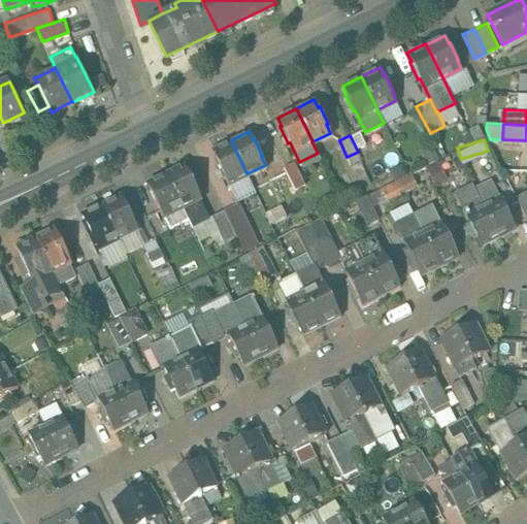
[(231,140),(211,150),(216,158),(215,159),(223,175),(224,174),(228,183),(246,173),(231,140)]
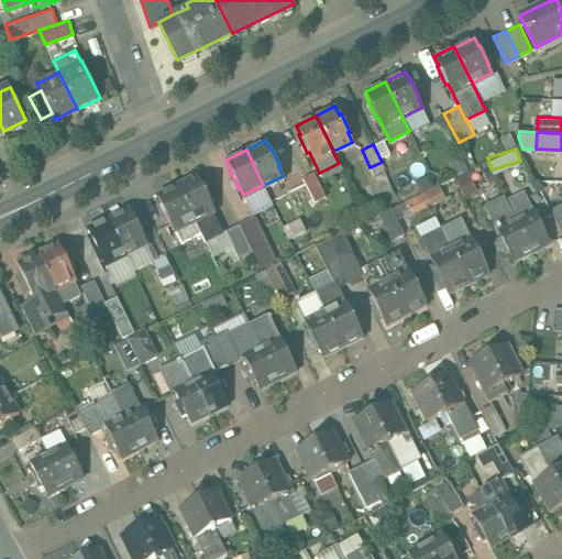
[(312,170),(301,176),(313,199),(324,194),(312,170)]
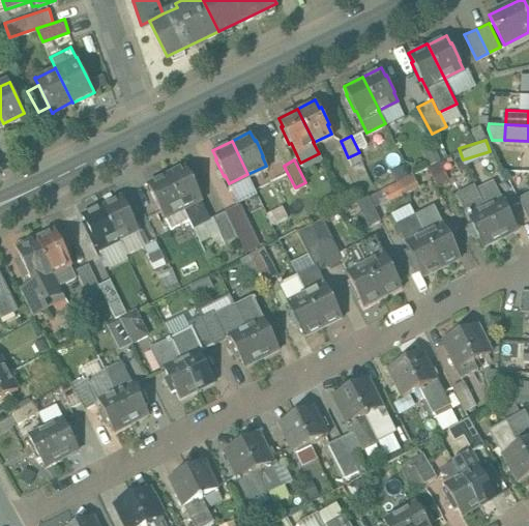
[(184,164),(167,173),(182,207),(193,226),(207,218),(198,200),(202,198),(197,188),(199,188),(190,172),(188,172),(184,164)]
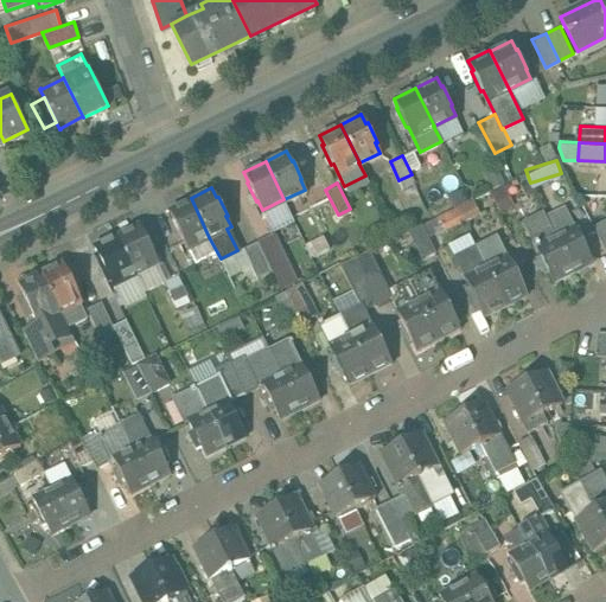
[(472,197),(455,205),(461,218),(479,210),(472,197)]
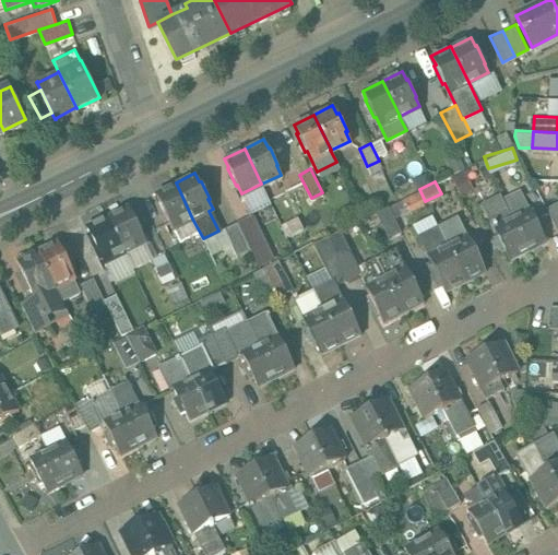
[(176,182),(156,192),(161,201),(158,202),(167,220),(169,219),(174,227),(192,219),(176,182)]
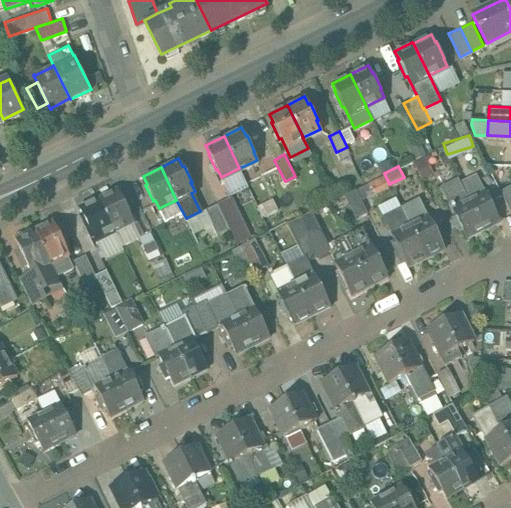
[(384,173),(369,180),(374,191),(389,184),(384,173)]
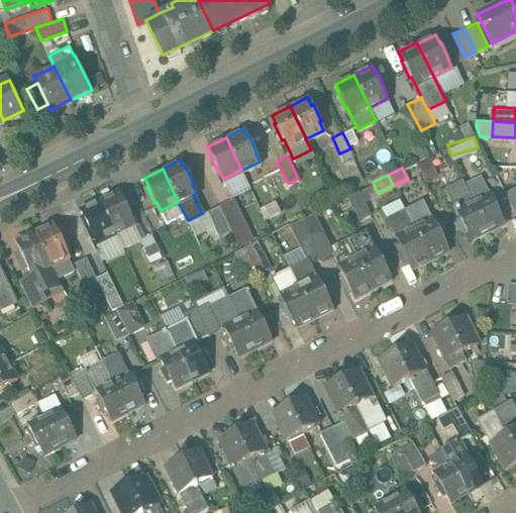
[(465,183),(474,200),(473,201),(488,229),(504,221),(500,213),(504,211),(498,199),(494,201),(481,175),(465,183)]
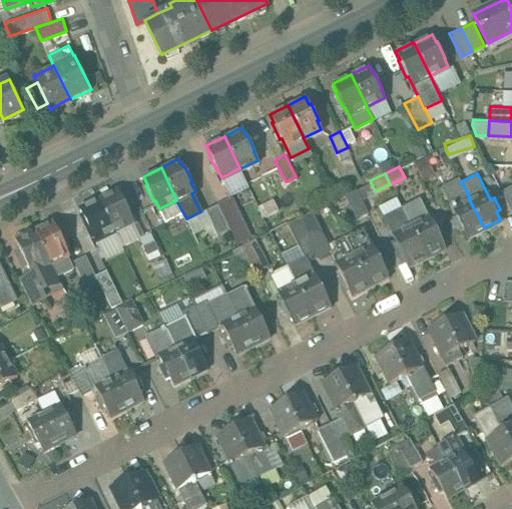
[(470,198),(461,181),(459,177),(441,186),(451,205),(452,204),(457,215),(453,216),(460,229),(463,227),(467,236),(484,227),(469,199),(470,198)]
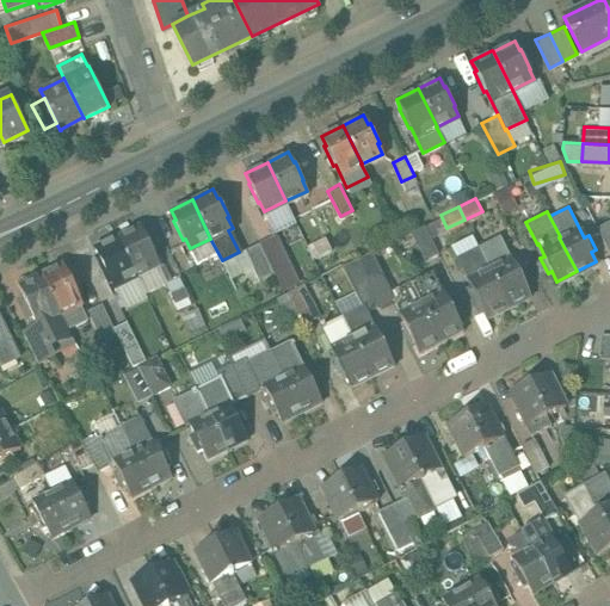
[(407,215),(390,223),(395,233),(412,226),(407,215)]
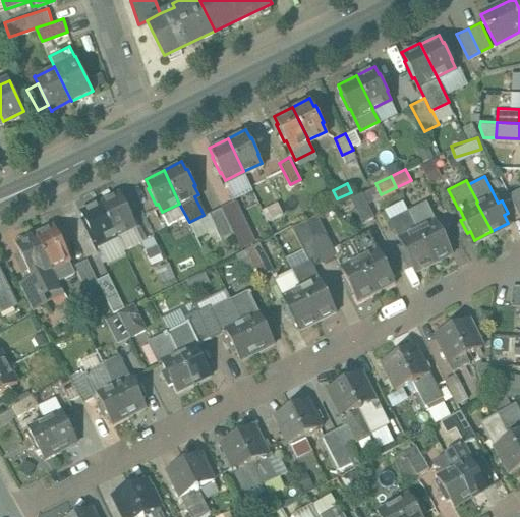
[(519,186),(509,192),(519,215),(519,186)]
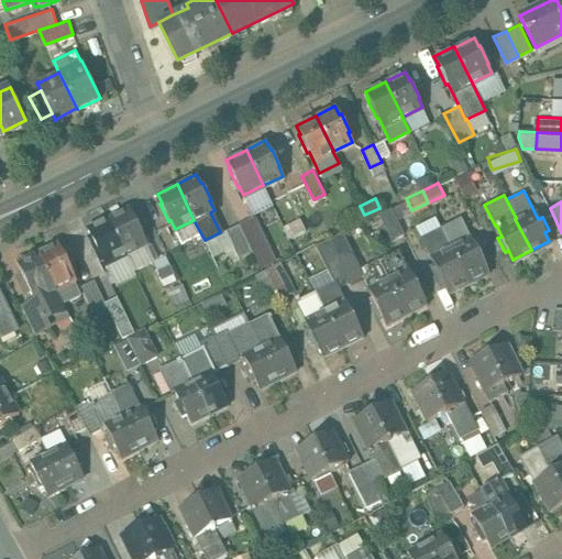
[(360,206),(341,215),(346,226),(365,217),(364,215),(360,206)]
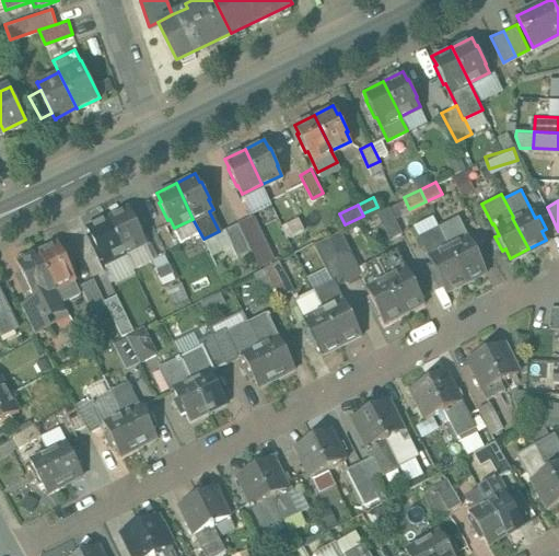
[(388,205),(376,210),(388,236),(402,230),(388,205)]
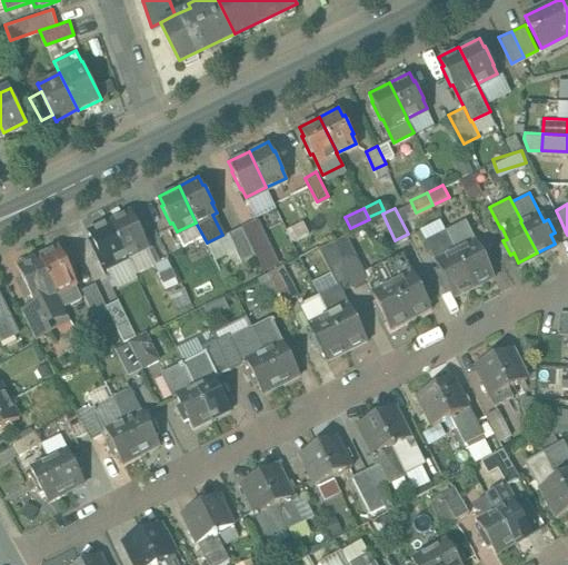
[(128,211),(108,220),(126,257),(146,247),(142,238),(143,237),(135,219),(133,220),(128,211)]
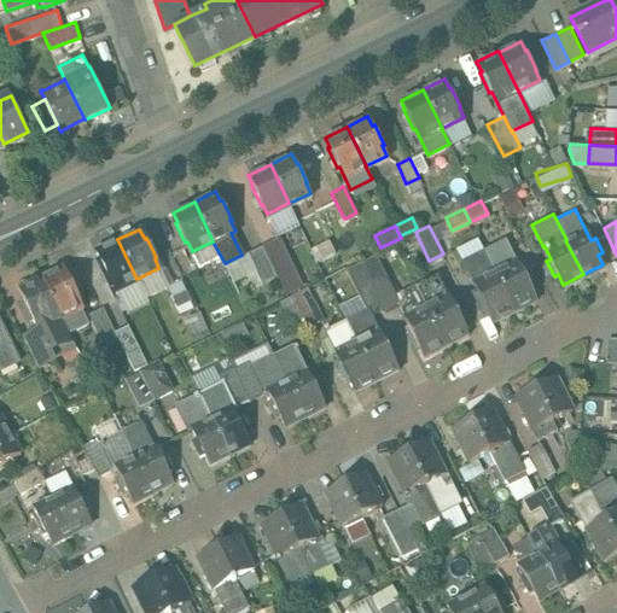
[(517,258),(506,238),(484,249),(514,309),(536,298),(531,289),(533,287),(523,267),(522,268),(517,258)]
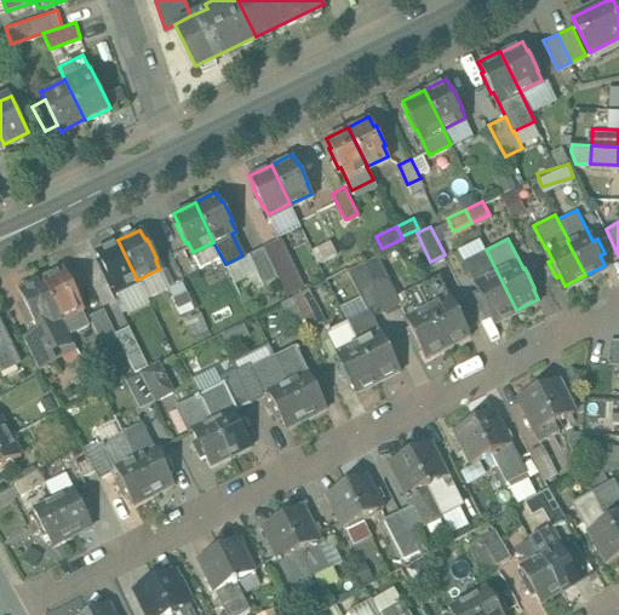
[(118,240),(97,251),(102,260),(99,262),(109,281),(112,280),(116,289),(137,280),(118,240)]
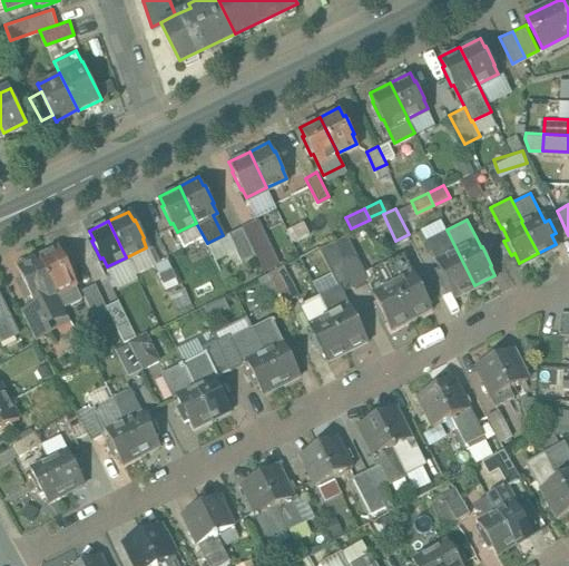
[(242,225),(228,232),(242,260),(255,253),(242,225)]
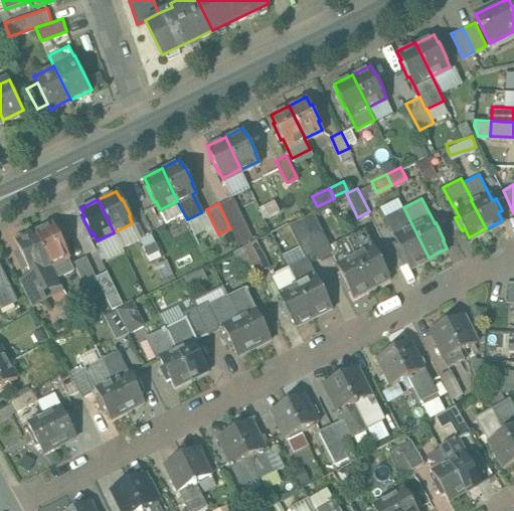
[(429,258),(403,207),(385,216),(394,233),(393,234),(397,242),(396,242),(404,260),(406,259),(410,267),(429,258)]
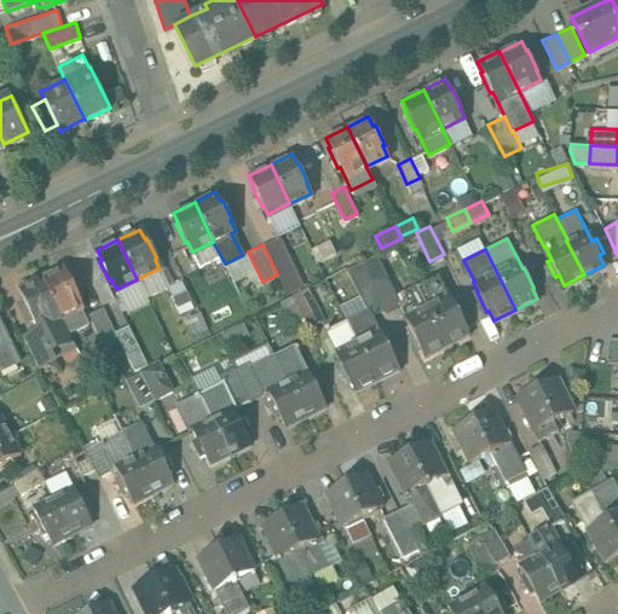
[(400,300),(376,252),(361,260),(385,307),(400,300)]
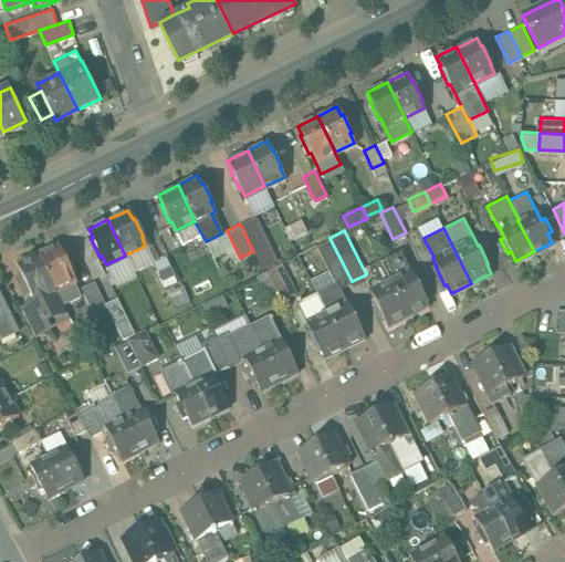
[(352,281),(330,238),(316,245),(335,282),(337,281),(341,287),(352,281)]
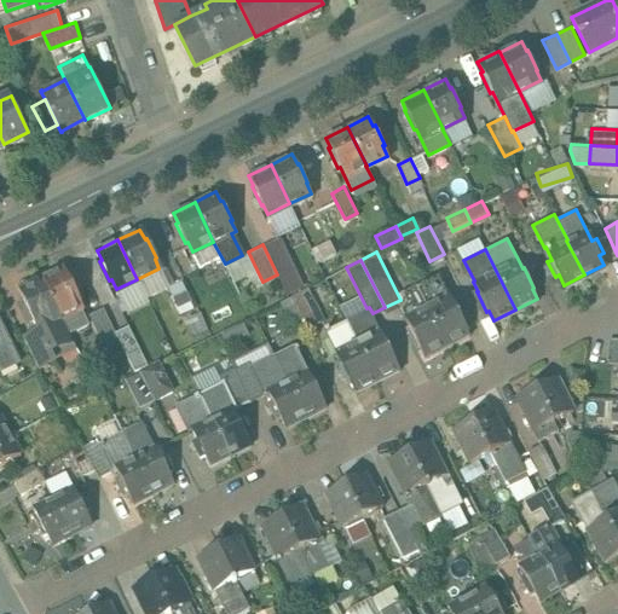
[(68,276),(63,266),(41,277),(68,331),(88,322),(85,314),(81,306),(82,306),(78,295),(80,295),(70,274),(68,276)]
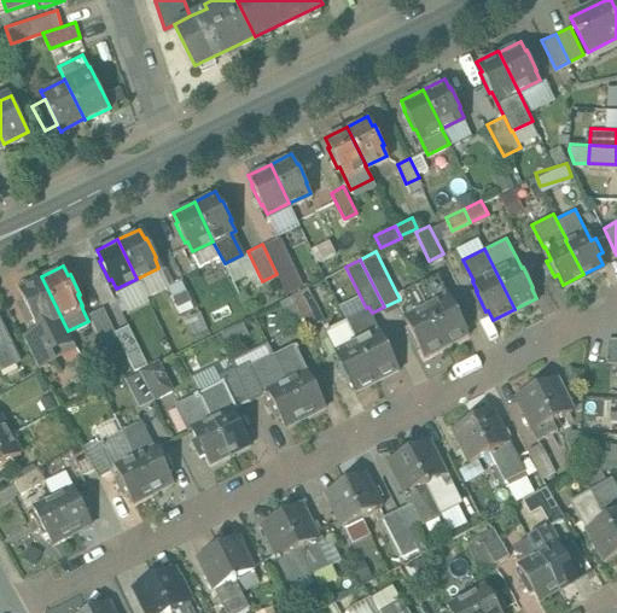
[(453,302),(437,273),(415,284),(446,344),(469,333),(464,323),(465,322),(455,301),(453,302)]
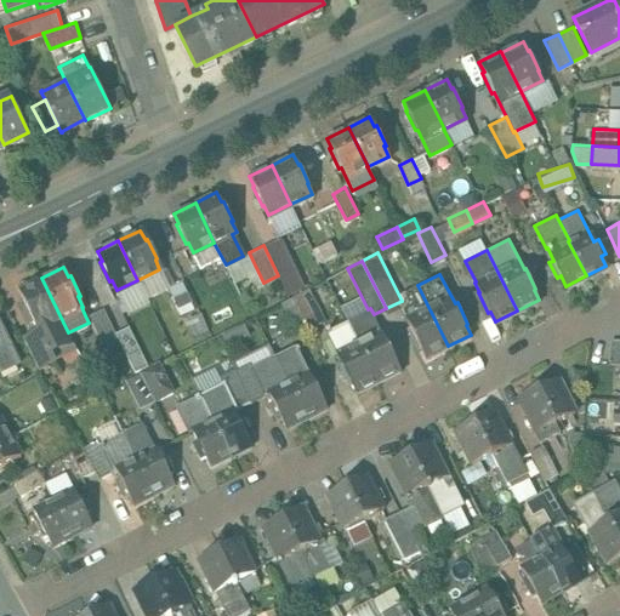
[(68,332),(41,278),(18,289),(23,298),(22,300),(32,320),(34,319),(38,329),(49,352),(51,351),(72,340),(68,332)]
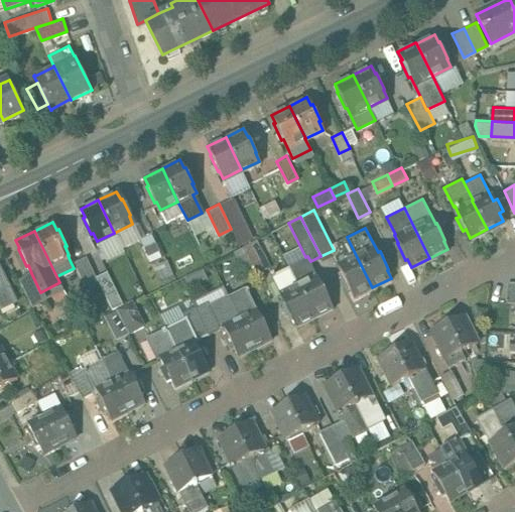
[(372,287),(347,237),(335,243),(339,249),(334,256),(341,270),(340,271),(348,289),(350,288),(354,296),(372,287)]
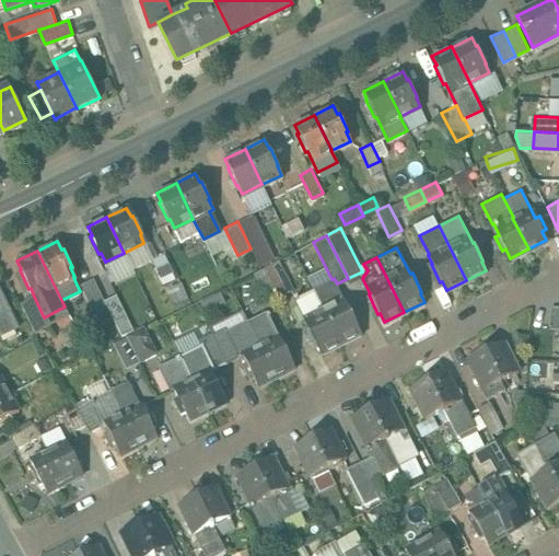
[(281,264),(269,270),(281,294),(293,288),(281,264)]
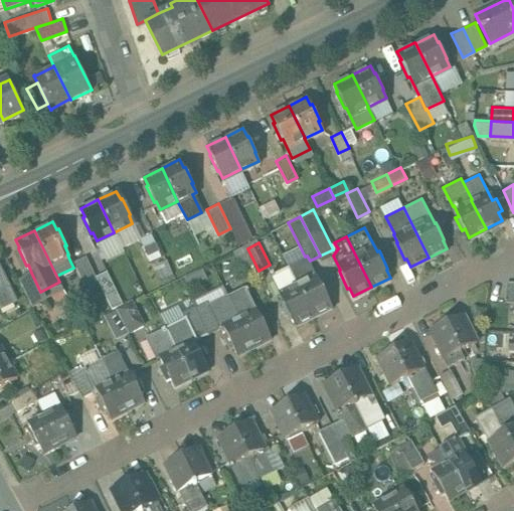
[(86,254),(72,261),(83,283),(97,277),(86,254)]
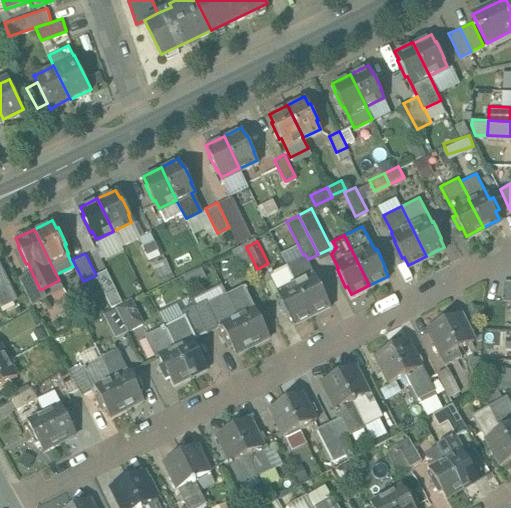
[(308,259),(305,254),(303,255),(287,263),(295,281),(295,280),(312,313),(331,304),(326,296),(328,295),(319,278),(318,279),(308,259)]
